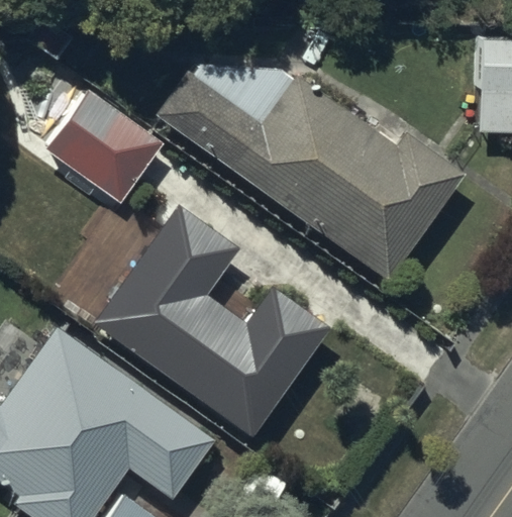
[(511,40),(480,39),(478,131),(511,131),(511,40)]
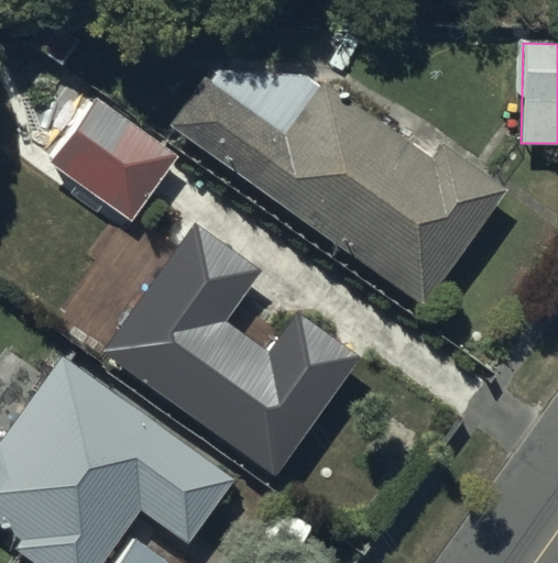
[(201,79),(166,123),(422,305),(503,190),(439,145),(436,150),(417,136),(411,146),(320,81),(316,88),(301,77),(214,72),(207,84),(201,79)]
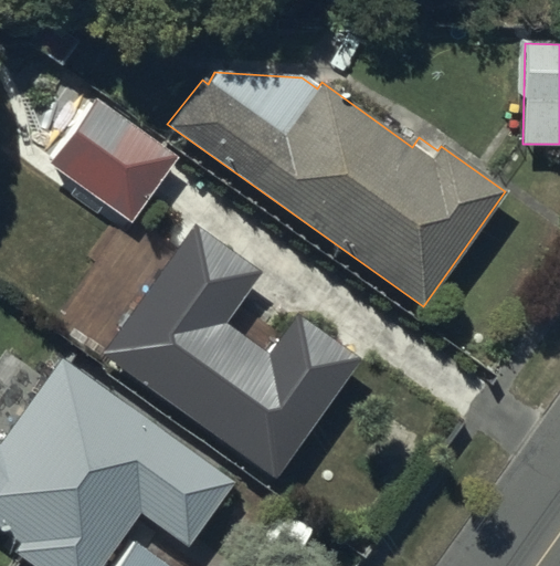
[(97,98),(51,161),(133,222),(179,159),(97,98)]
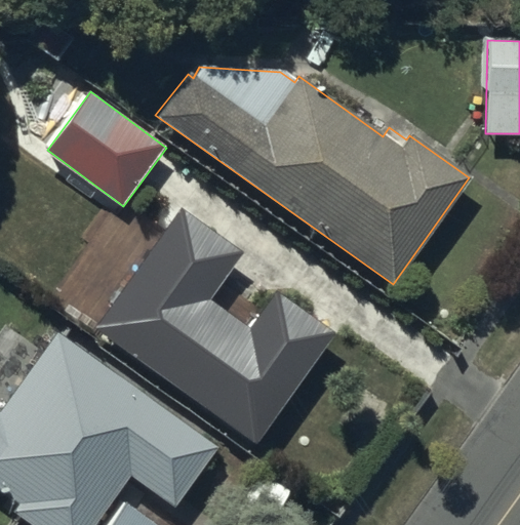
[(181,208),(96,325),(254,442),(336,333),(276,288),(247,326),(209,297),(242,253),(181,208)]
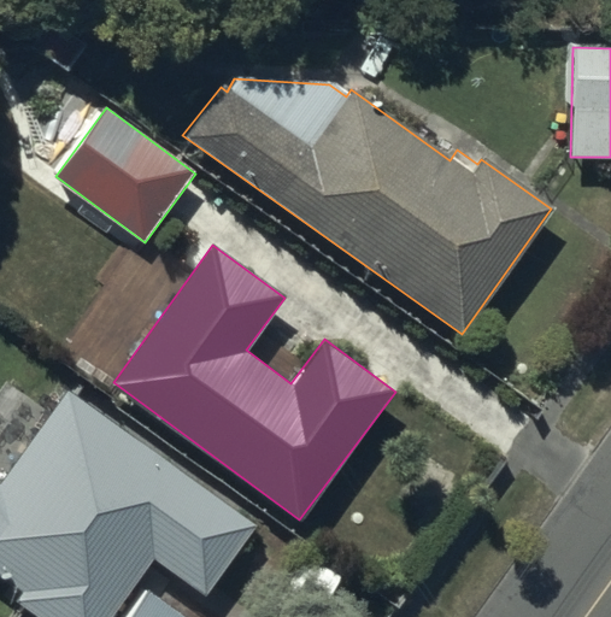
[(0,576),(19,591),(13,600),(36,616),(104,616),(147,557),(205,599),(257,527),(66,391),(51,412),(29,397),(0,436),(0,576)]
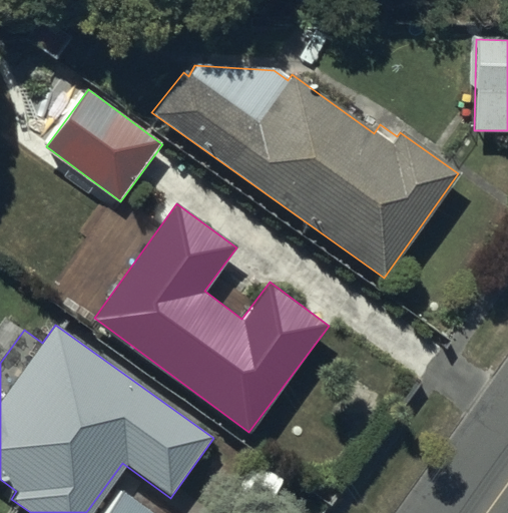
[(152,512),(123,491),(107,512),(152,512)]
